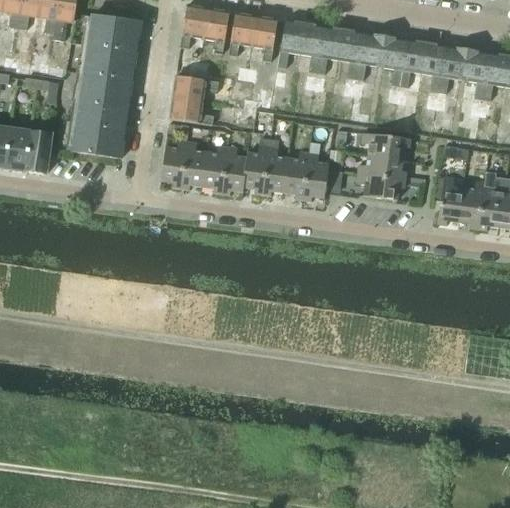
[(92,14),(71,150),(121,158),(142,21),(92,14)]
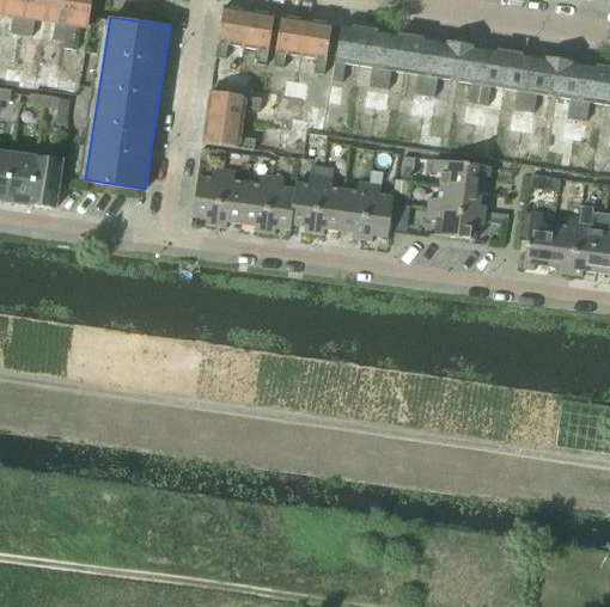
[(12,90),(0,87),(0,97),(11,99),(12,90)]
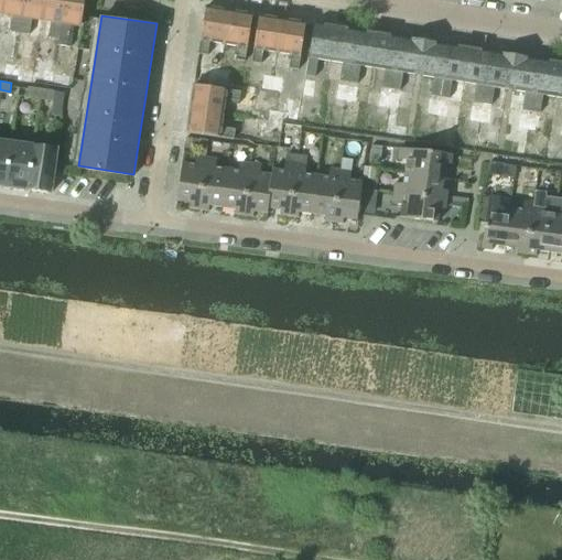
[(42,96),(43,87),(30,86),(29,95),(42,96)]
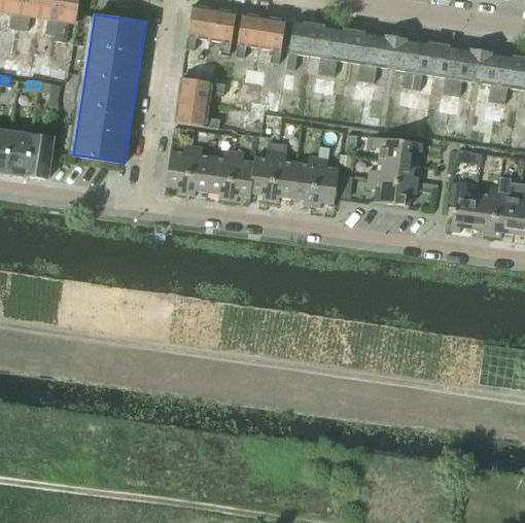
[(62,85),(40,81),(39,90),(51,92),(49,105),(59,106),(62,85)]
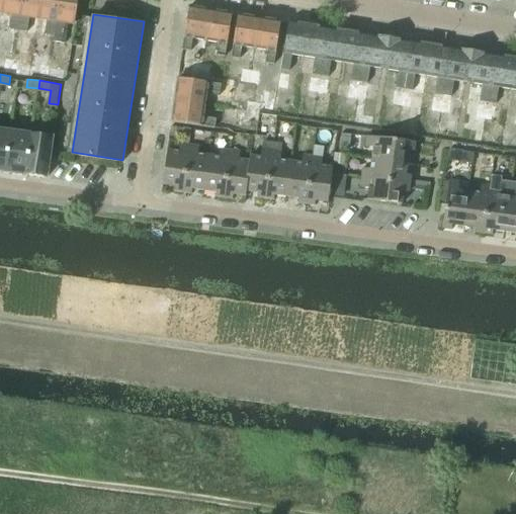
[(174,187),(182,189),(183,189),(191,125),(184,124),(182,140),(180,140),(178,148),(168,147),(163,181),(175,183),(174,187)]
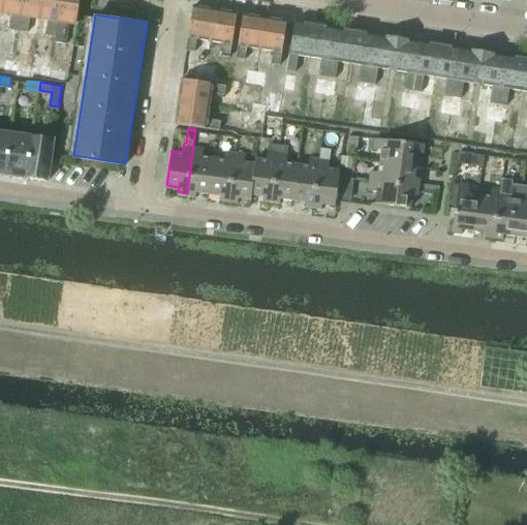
[(175,133),(185,135),(186,128),(176,127),(175,133)]
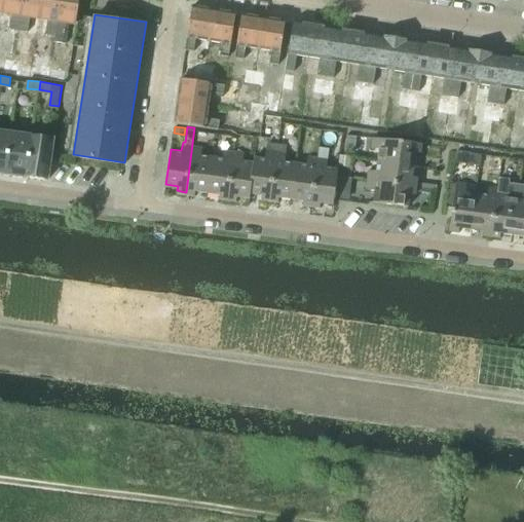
[(194,127),(186,192),(194,193),(195,189),(207,190),(212,154),(200,153),(202,145),(193,143),(195,128),(194,127)]
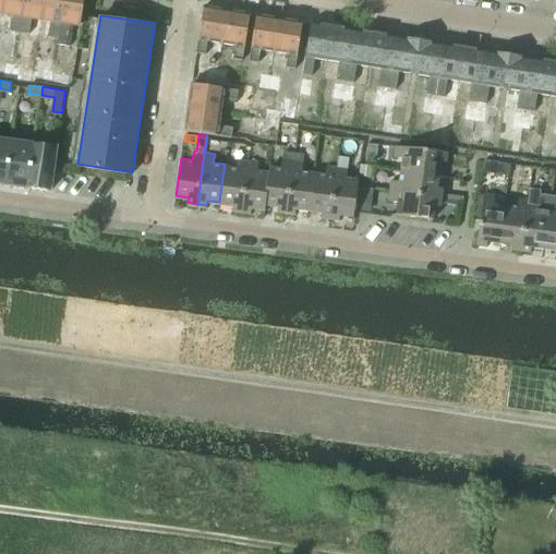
[(0,181),(7,182),(12,139),(0,136),(0,181)]
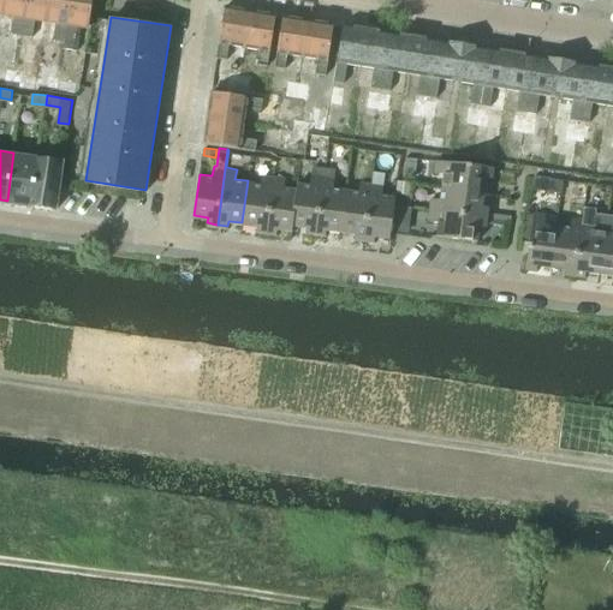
[(7,201),(30,204),(37,156),(13,153),(7,201)]
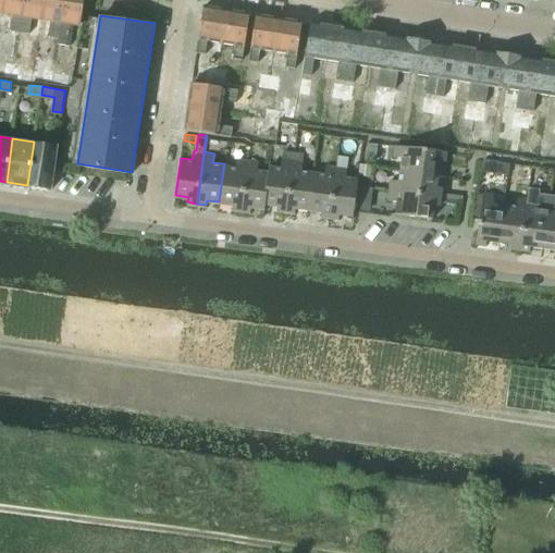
[(27,185),(51,188),(58,145),(34,142),(27,185)]
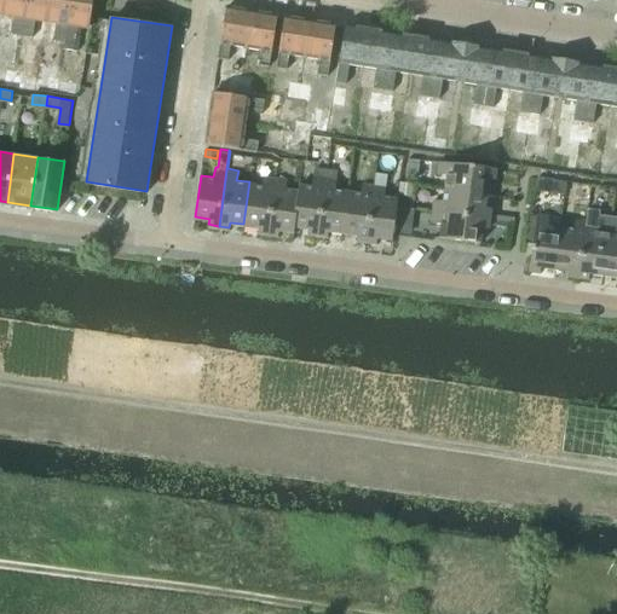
[(407,175),(419,178),(421,161),(409,160),(407,175)]
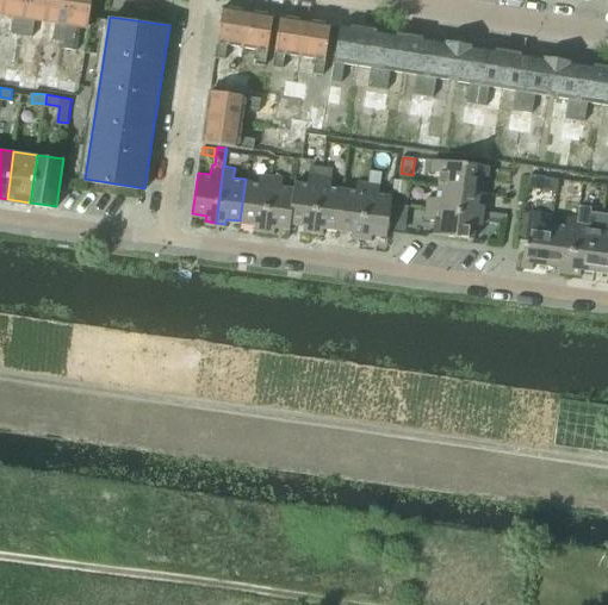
[(441,169),(440,184),(482,189),(483,178),(489,178),(490,167),(434,158),(433,168),(441,169)]
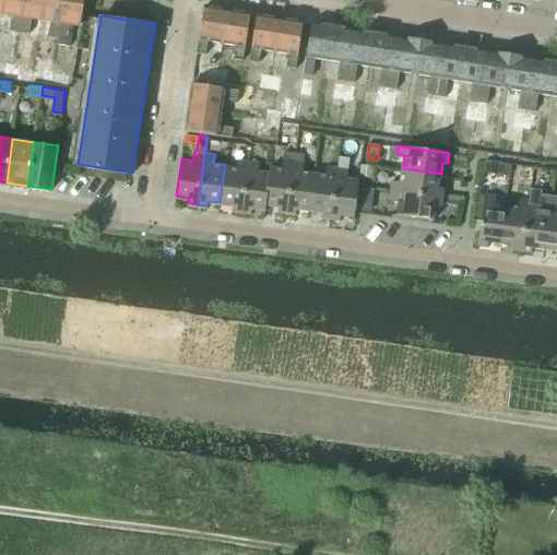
[(270,172),(265,202),(279,204),(277,210),(286,211),(295,150),(286,149),(285,160),(283,160),(282,167),(271,166),(270,172)]
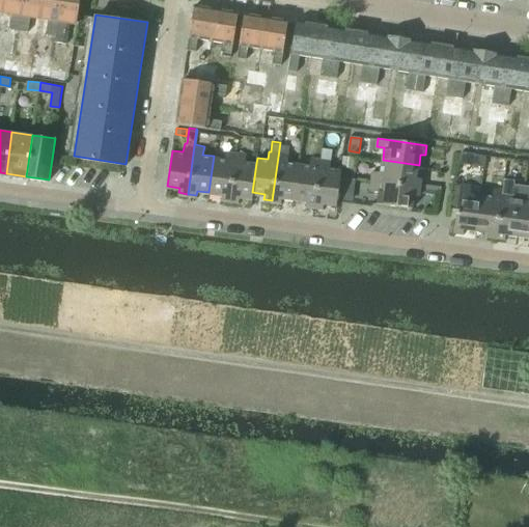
[(280,142),(272,200),(280,201),(281,197),(294,198),(298,164),(287,162),(289,144),(280,142)]
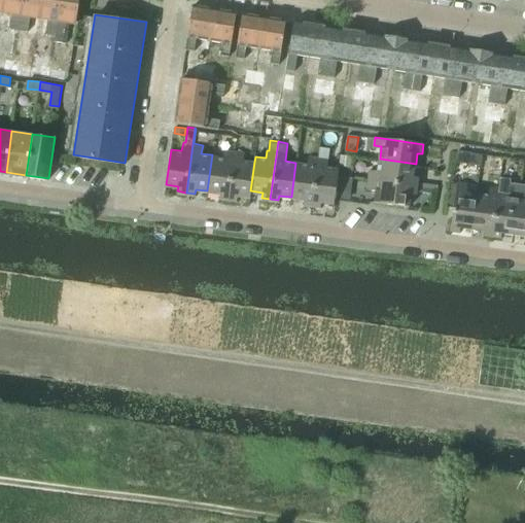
[(212,154),(207,190),(220,193),(219,198),(228,199),(234,150),(224,148),(223,157),(212,154)]
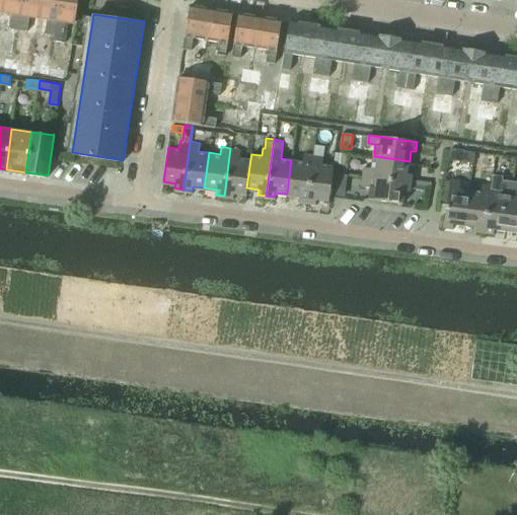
[(463,159),(464,149),(464,148),(452,147),(451,158),(463,159)]
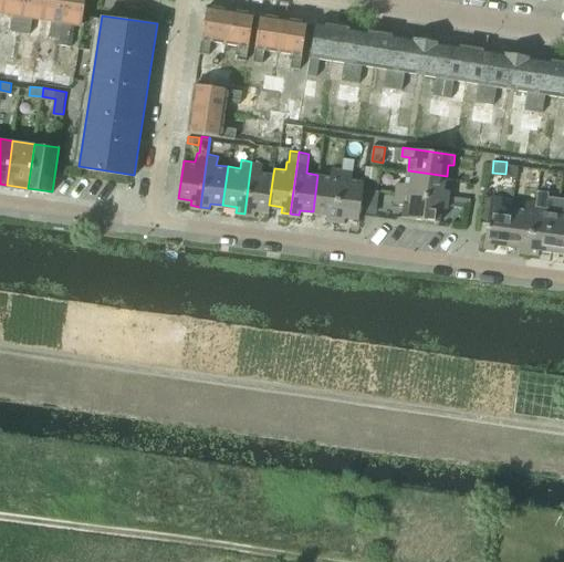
[(251,162),(244,214),(252,215),(253,210),(267,212),(268,205),(269,205),(273,174),(261,172),(262,163),(251,162)]
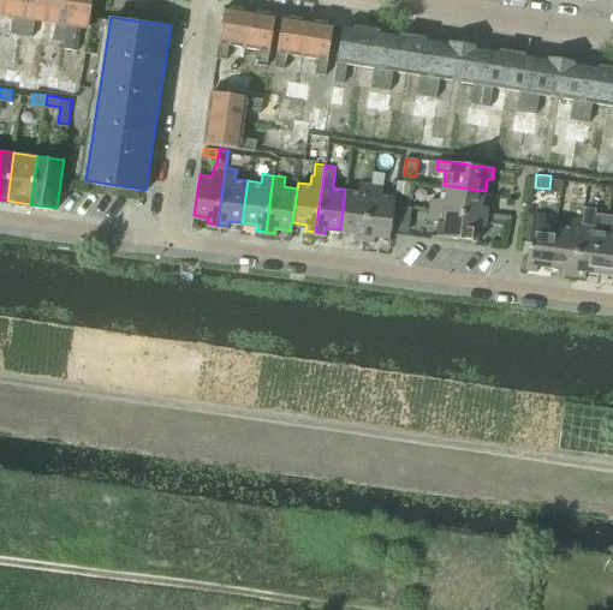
[(345,190),(340,229),(355,232),(353,238),(363,239),(370,185),(359,183),(358,191),(345,190)]
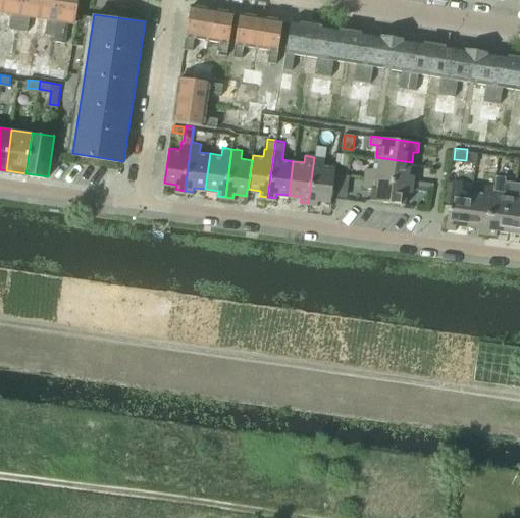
[(314,157),(308,203),(316,204),(317,200),(330,202),(335,167),(323,165),(324,158),(314,157)]
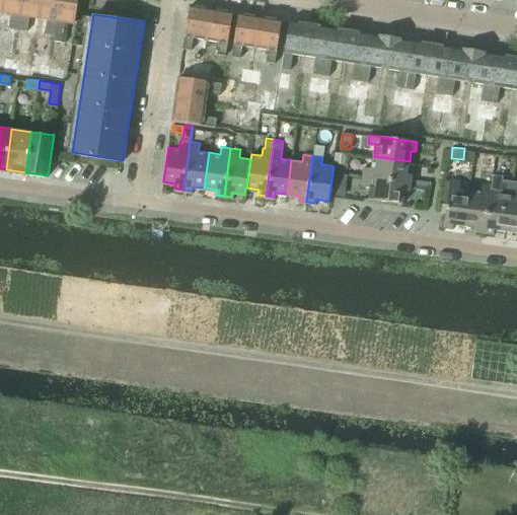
[(364,167),(363,177),(411,184),(412,182),(412,180),(413,172),(409,172),(410,161),(374,156),(372,168),(364,167)]
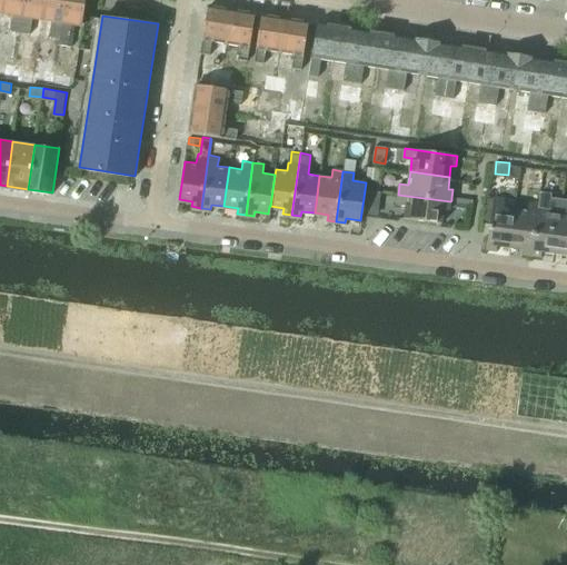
[(368,187),(378,188),(380,178),(369,177),(368,187)]
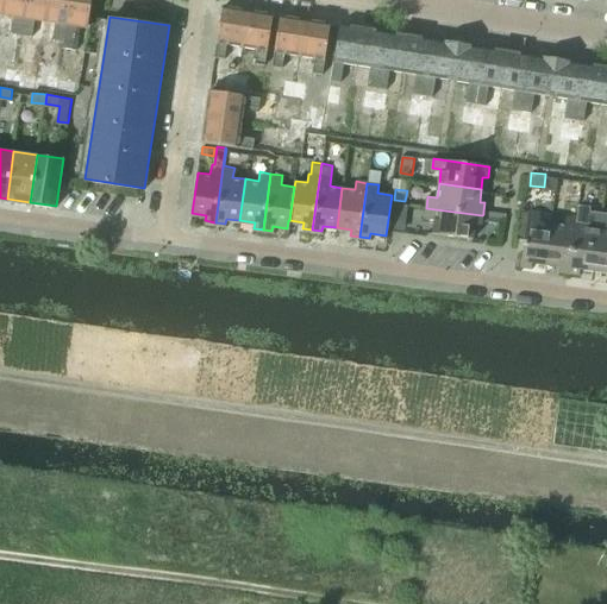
[(580,202),(571,272),(581,274),(582,268),(596,270),(604,211),(590,209),(592,205),(580,202)]
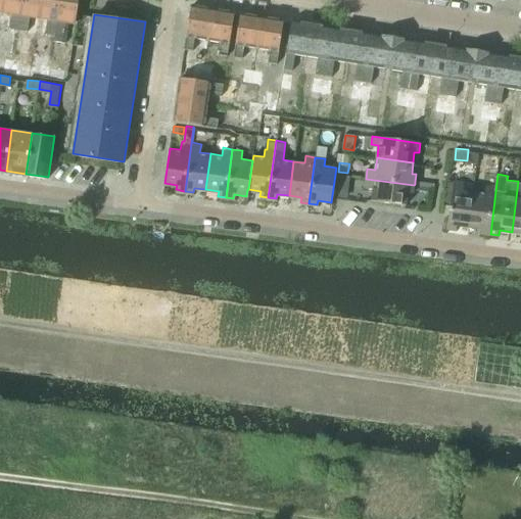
[(336,175),(334,184),(347,186),(348,177),(336,175)]
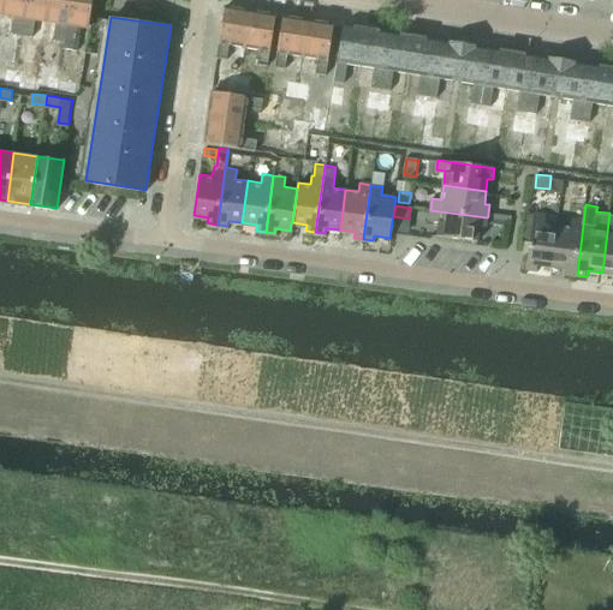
[(487,221),(487,217),(430,210),(429,220),(439,221),(436,235),(478,241),(481,226),(486,227),(487,221)]
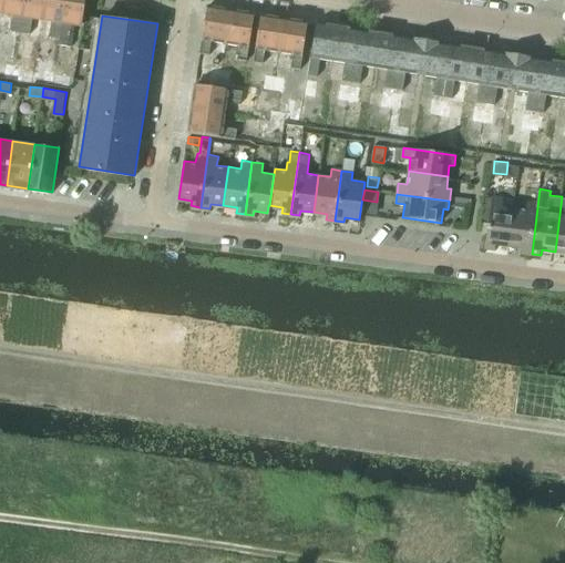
[(496,243),(510,245),(514,206),(503,205),(504,196),(493,195),(486,247),(495,248),(496,243)]
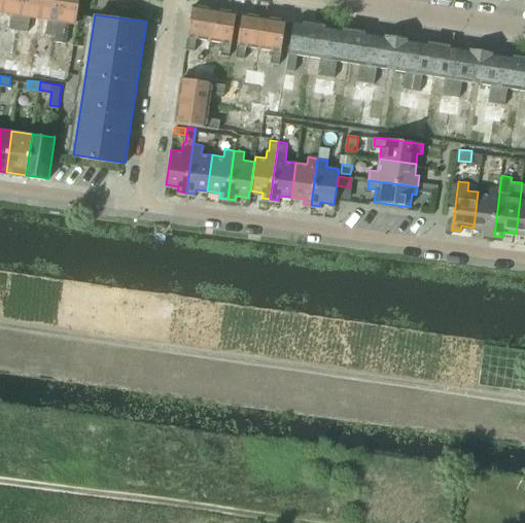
[(524,183),(522,182),(516,234),(524,235),(524,183)]
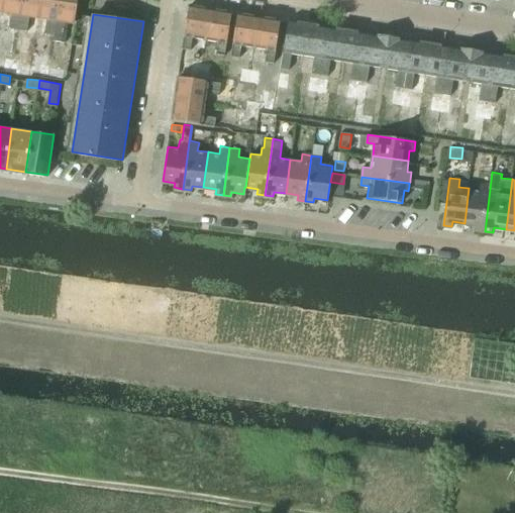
[(469,188),(465,223),(477,225),(476,229),(485,231),(491,184),(482,182),(481,190),(469,188)]
